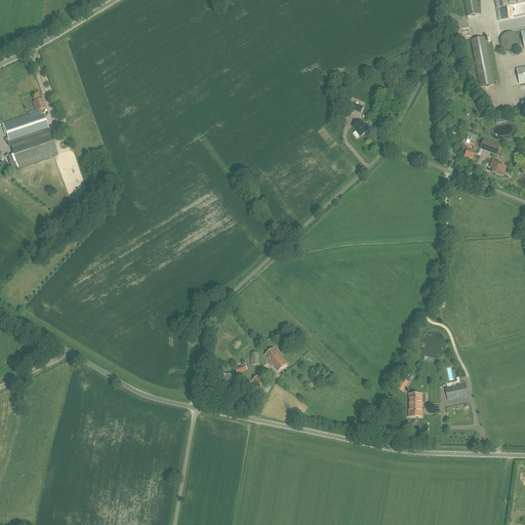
[(463,0),(468,16),(479,14),(476,0),(463,0)]
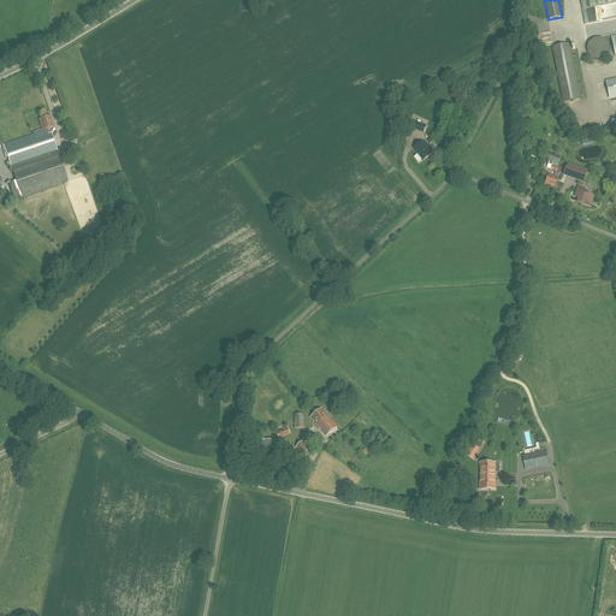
[(587,46),(587,48),(587,49),(587,51),(587,53),(588,54),(590,55),(590,57),(591,58),(592,58),(594,59),(596,60),(597,60),(598,60),(600,60),(602,60),(603,59),(604,58),(605,58),(606,57),(608,55),(609,54),(609,53),(610,52),(610,49),(610,47),(609,45),(608,42),(606,41),(605,40),(604,39),(602,37),(600,37),(599,37),(597,37),(596,37),(594,39),(593,39),(592,40),(590,42),(588,43),(587,45),(587,46)]
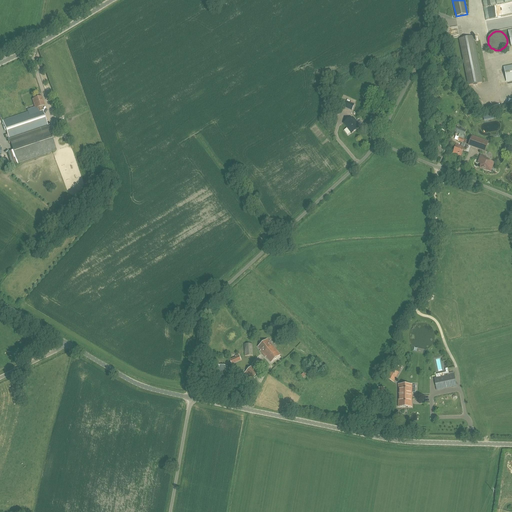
[(459,39),(469,85),(482,83),(473,36),(459,39)]
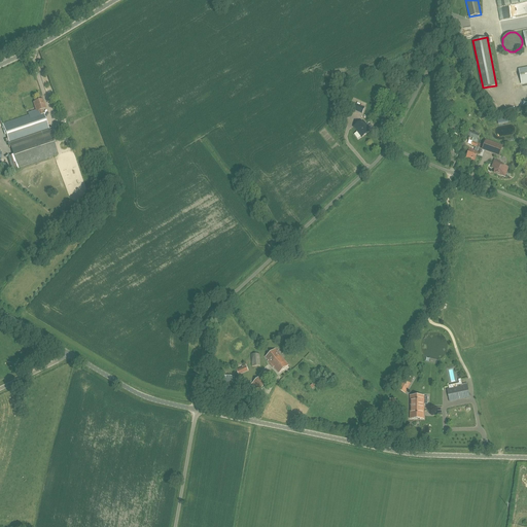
[(34,103),(36,110),(28,113),(29,115),(3,125),(6,134),(8,138),(9,141),(9,143),(49,130),(42,109),(45,108),(42,100),(39,101),(34,103)]
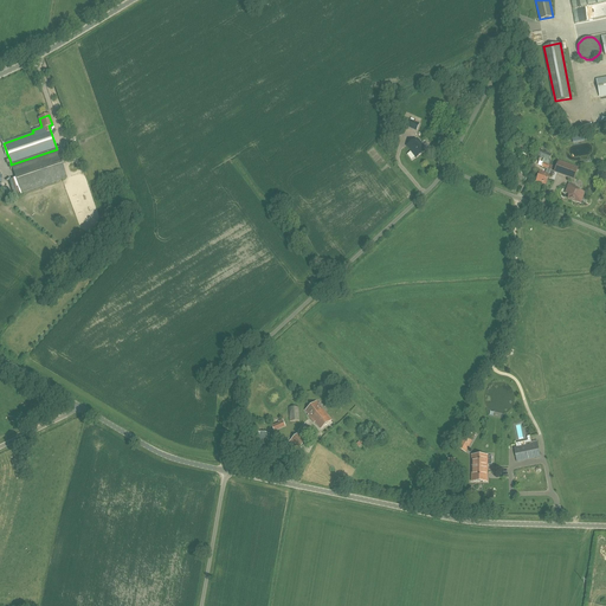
[(406,126),(417,130),(419,124),(408,120),(406,126)]
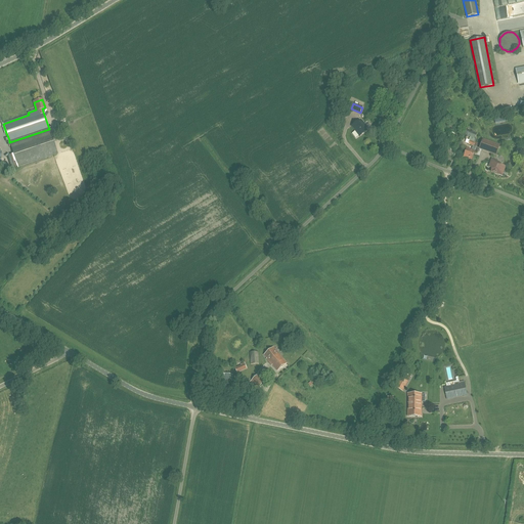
[(359,120),(351,126),(359,137),(367,131),(366,129),(367,128),(364,124),(363,125),(359,120)]
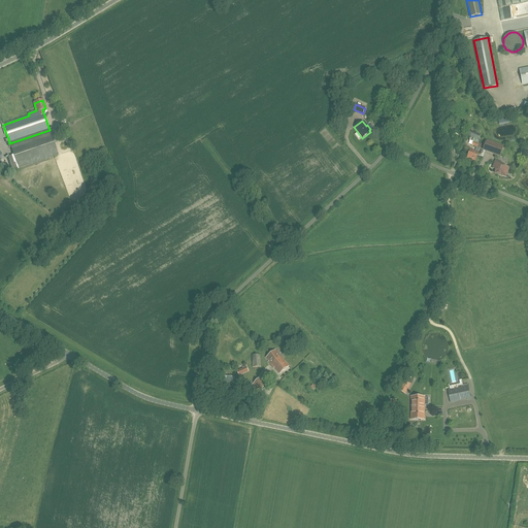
[(467,135),(479,140),(481,135),(469,130),(467,135)]
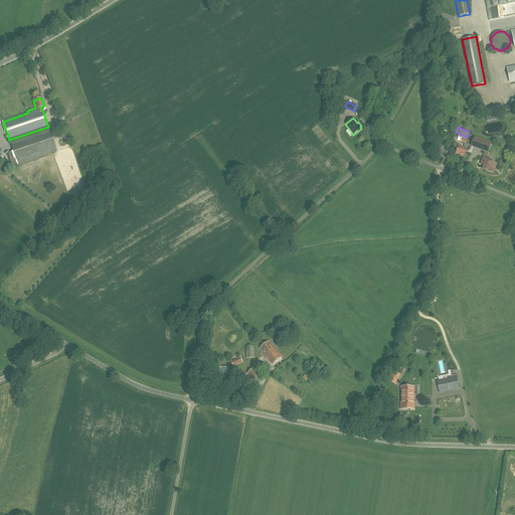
[(475,138),(472,146),(488,152),(491,144),(475,138)]
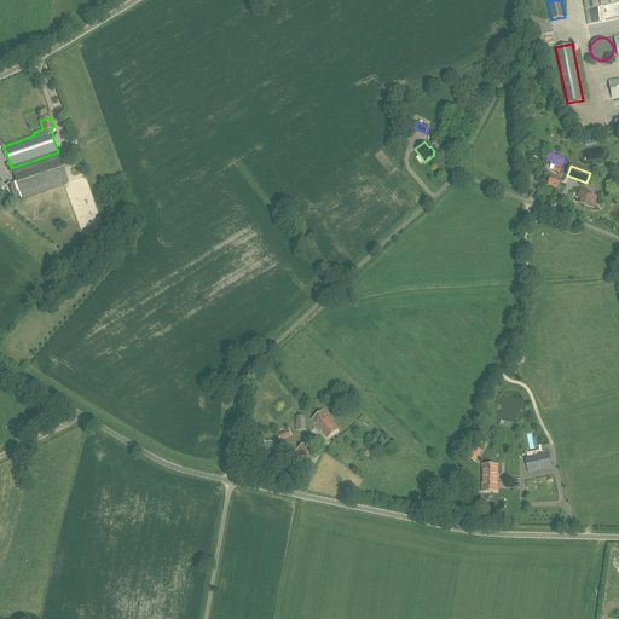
[(560,172),(557,177),(551,174),(547,185),(557,189),(562,173),(560,172)]
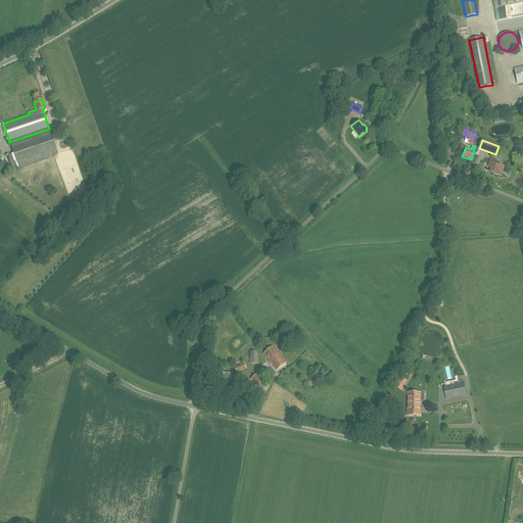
[(490,159),(487,168),(491,169),(489,172),(501,176),(505,167),(495,163),(496,161),(490,159)]
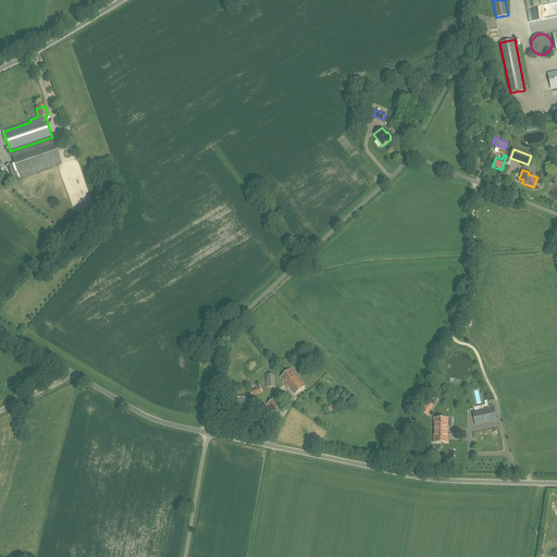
[(287,386),(297,378),(291,369),(281,378),(287,386)]
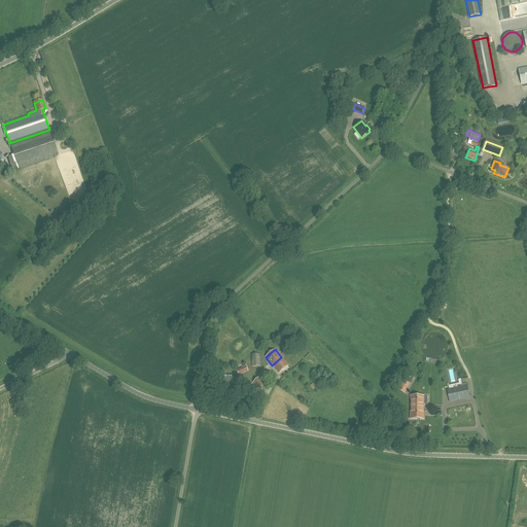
[(260,366),(259,354),(251,354),(252,366),(260,366)]
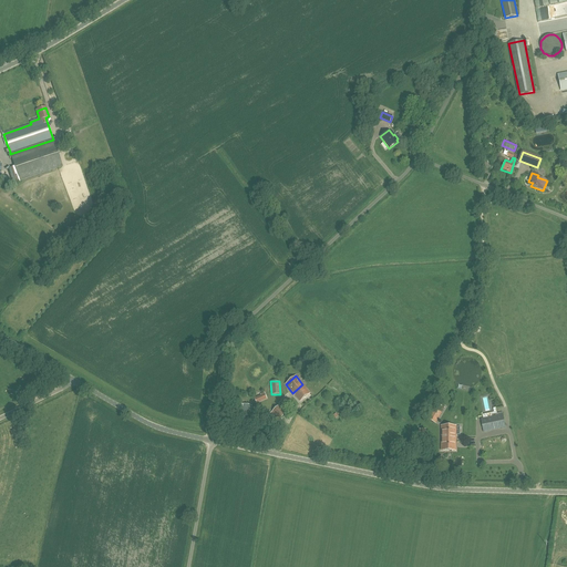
[(310,393),(302,384),(292,393),(300,402),(310,393)]
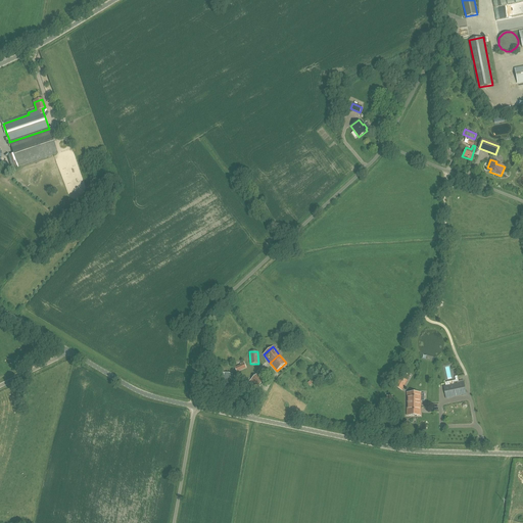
[(244,364),(235,368),(236,372),(246,368),(244,364)]
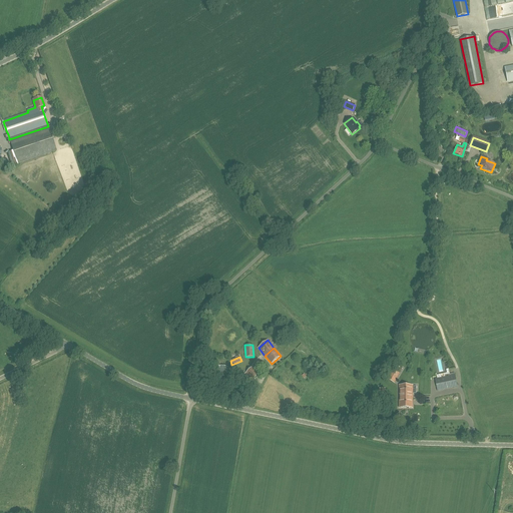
[(395,383),(402,369),(395,365),(387,379),(395,383)]
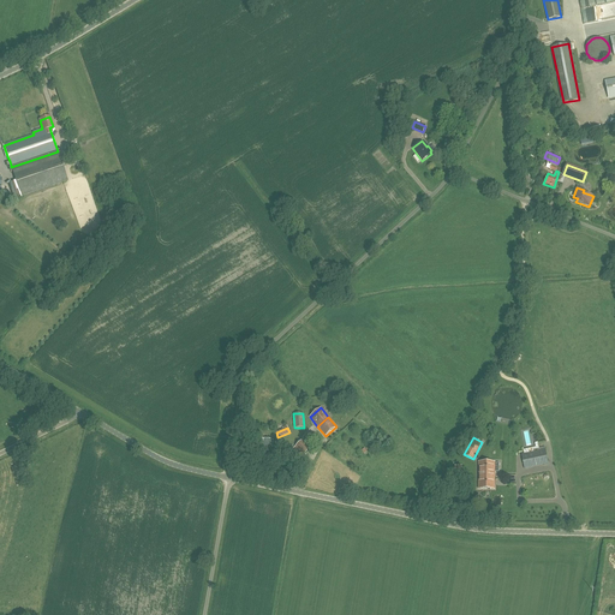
[(311,448),(304,440),(294,447),(303,457),(311,448)]
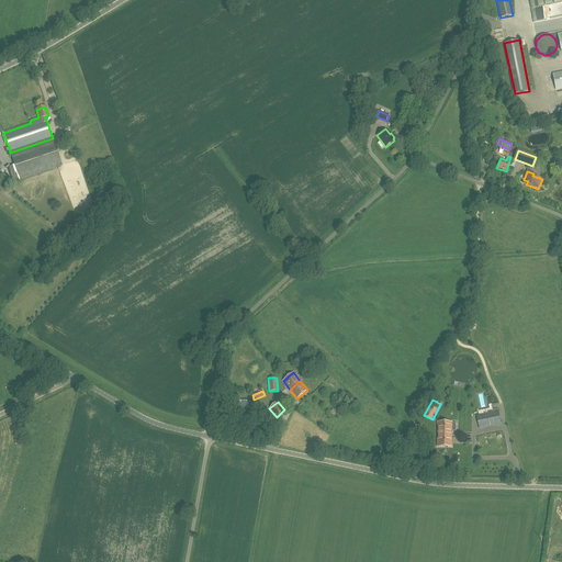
[(498,411),(476,416),(480,428),(501,424),(498,411)]
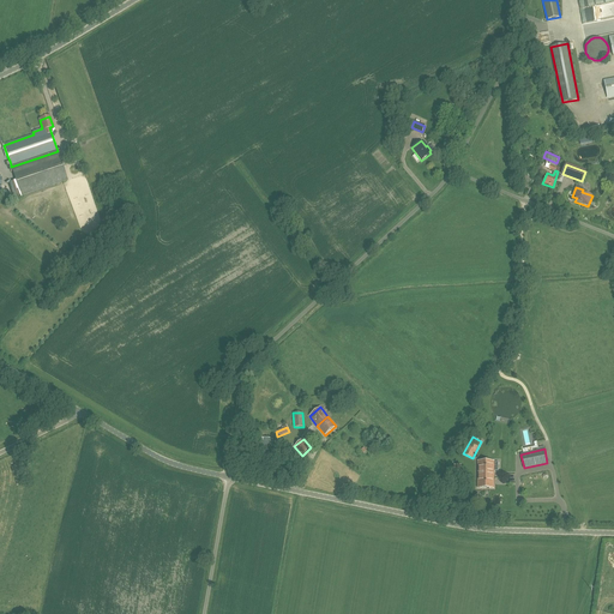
[(477,488),(493,488),(494,462),(479,462),(477,488)]
